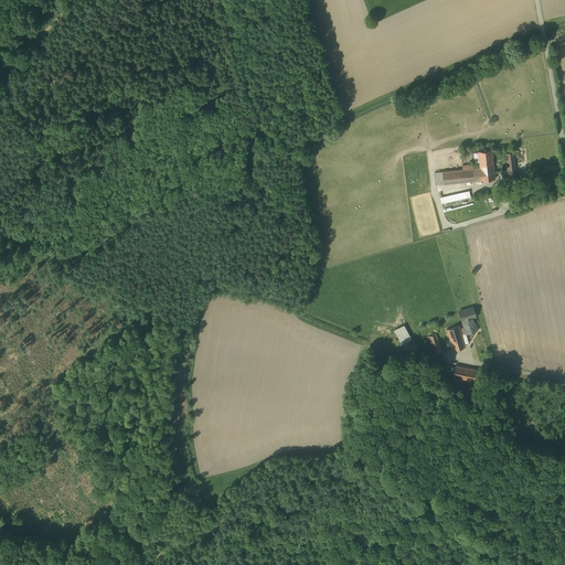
[(492,150),(478,151),(480,168),(481,180),(494,179),(492,150)]
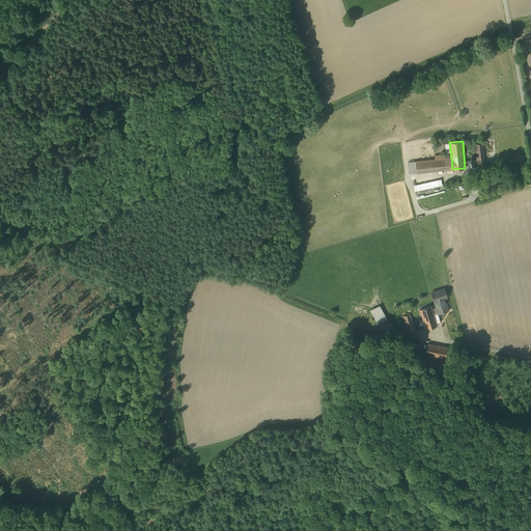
[(482,143),(475,144),(478,169),(485,169),(482,143)]
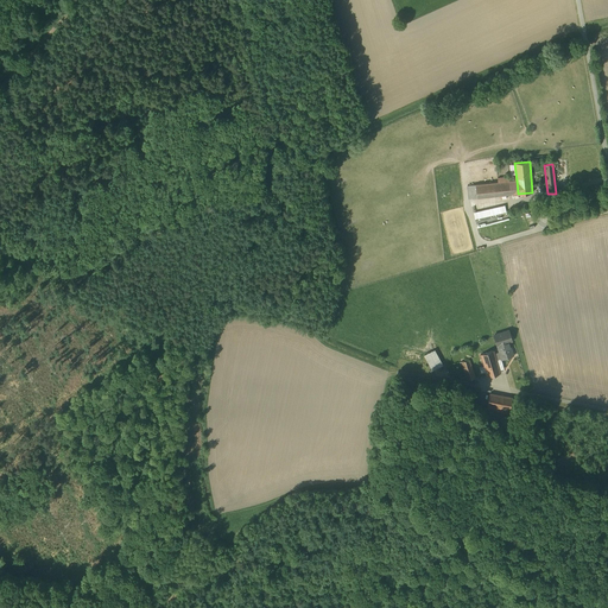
[(518,194),(517,181),(510,181),(508,177),(498,178),(498,182),(476,184),(477,198),(518,194)]
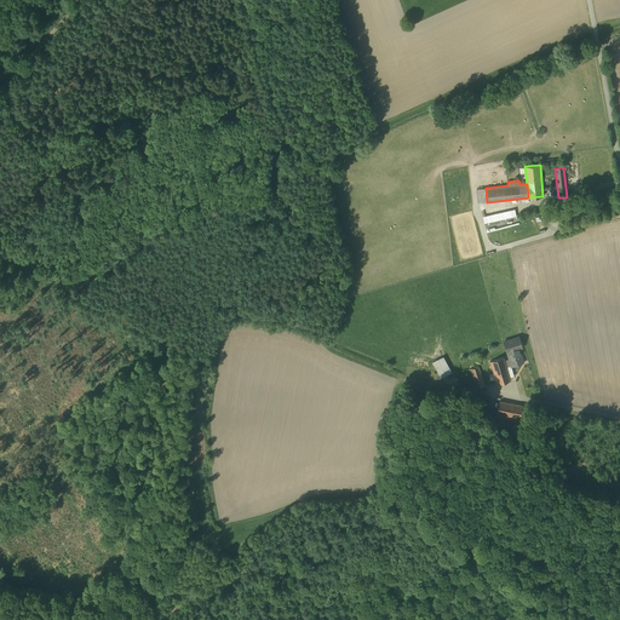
[(477,204),(487,202),(486,188),(476,189),(477,204)]
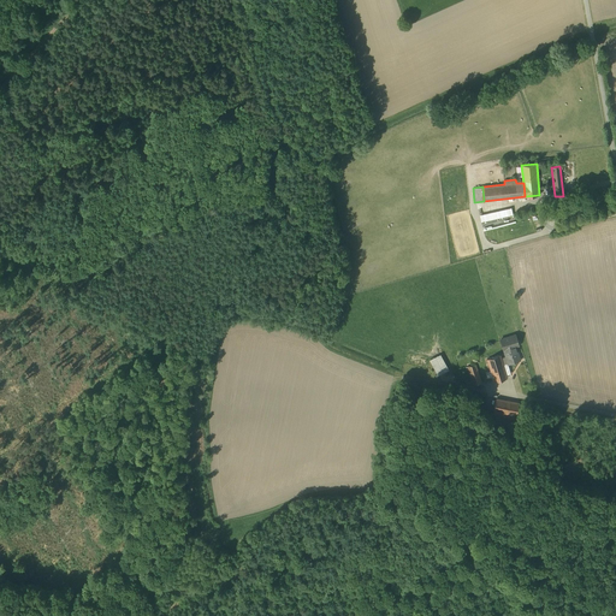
[(511,208),(481,215),(484,223),(514,217),(511,208)]
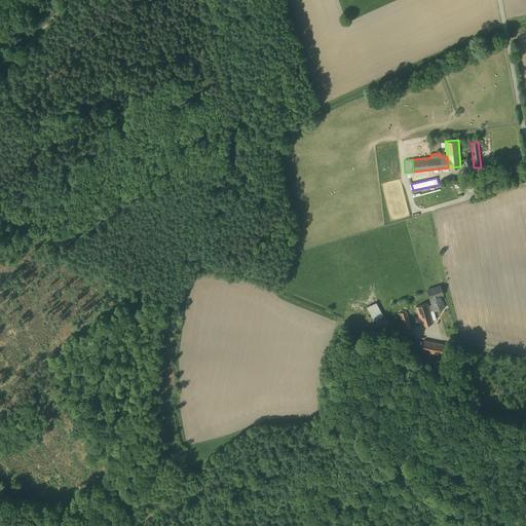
[(440,287),(427,290),(429,298),(430,298),(433,305),(428,306),(429,311),(434,309),(435,311),(444,308),(440,294),(442,294),(440,287)]
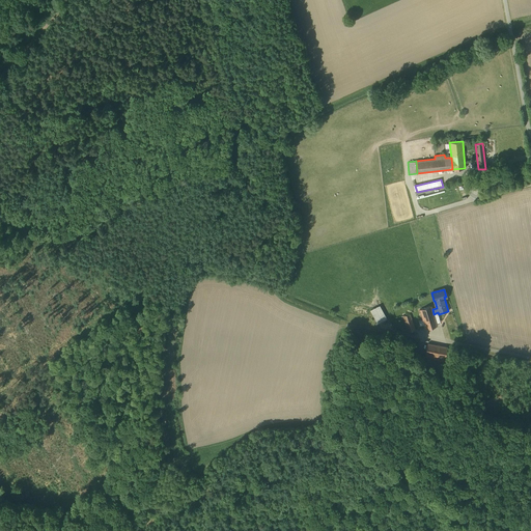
[(376,324),(387,318),(380,305),(370,310),(376,324)]
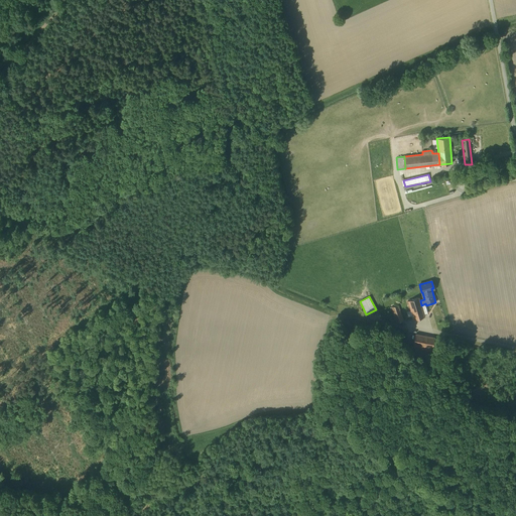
[(420,300),(419,297),(408,300),(414,319),(425,316),(421,305),(420,300)]
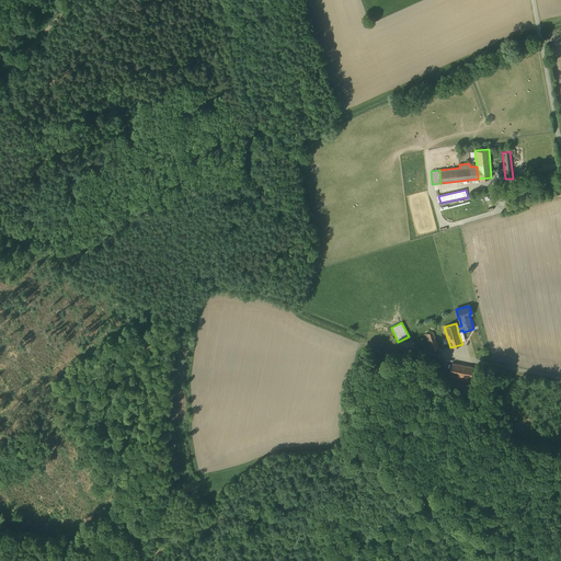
[(433,332),(426,334),(432,351),(438,348),(433,332)]
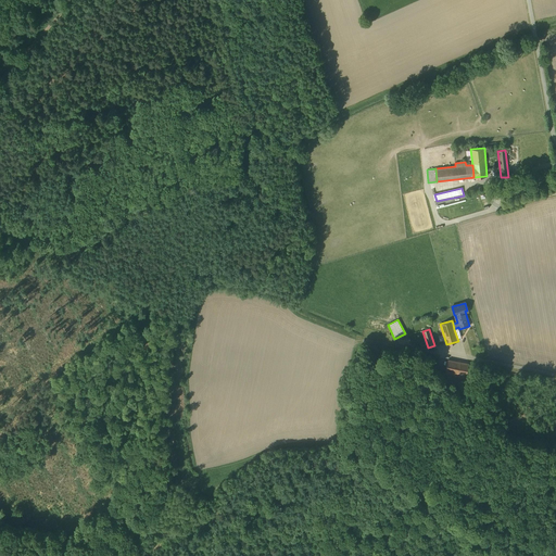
[(468,364),(447,359),(445,370),(466,375),(468,364)]
